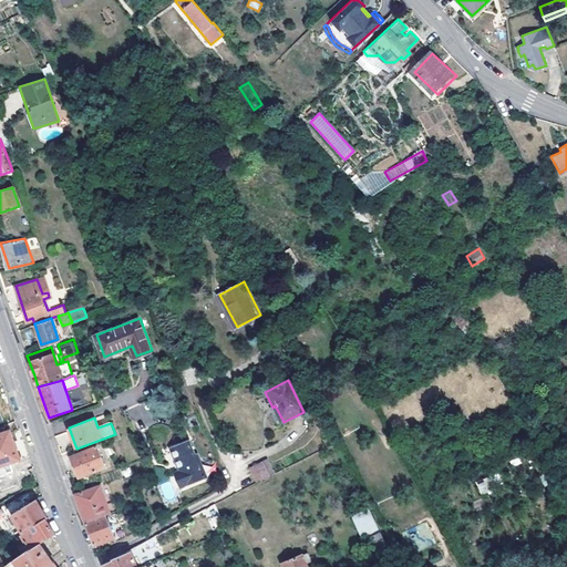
[(165,436),(175,459),(171,460),(177,475),(204,464),(194,441),(191,442),(185,428),(165,436)]
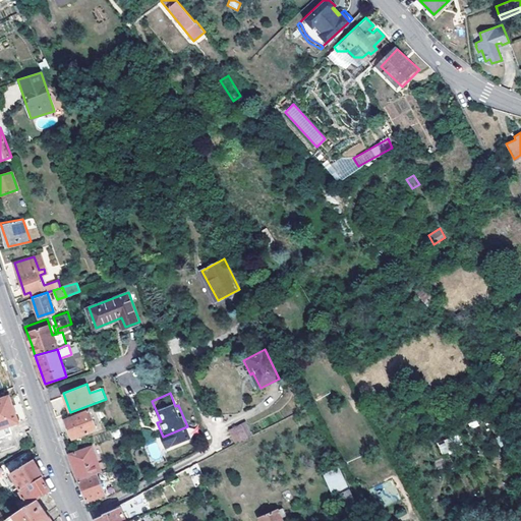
[(18,422),(9,396),(0,399),(0,436),(12,432),(9,425),(18,422)]
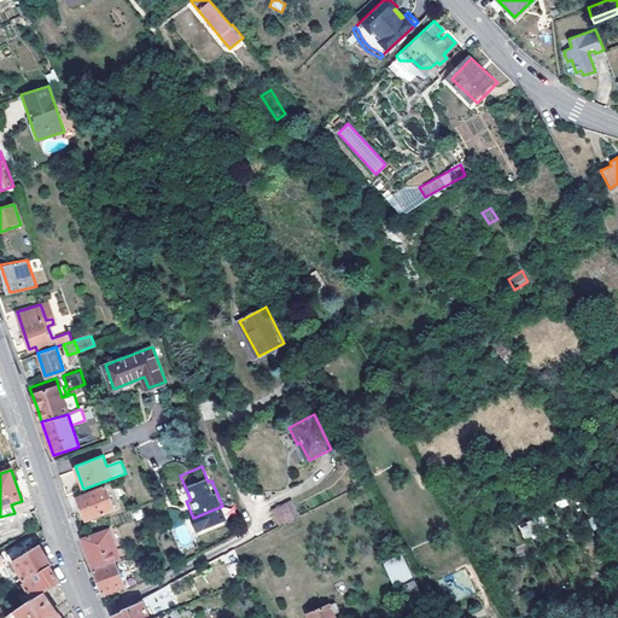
[(77,497),(86,520),(115,509),(106,488),(77,497)]
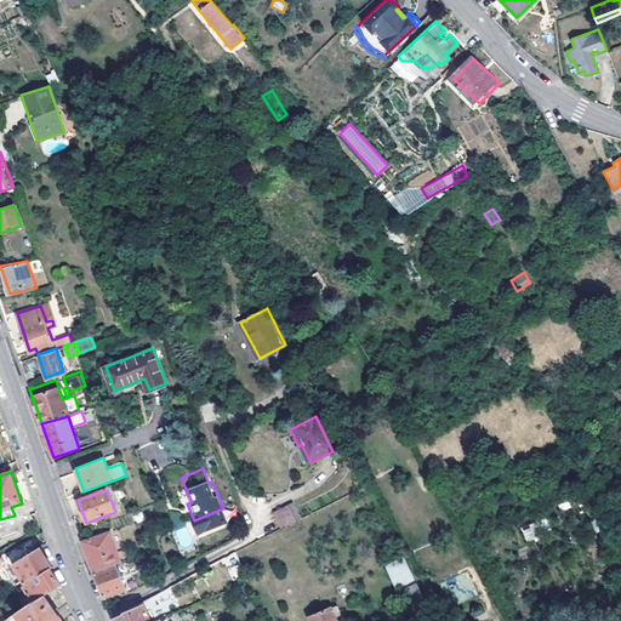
[(280,528),(295,520),(286,505),(272,511),(280,528)]
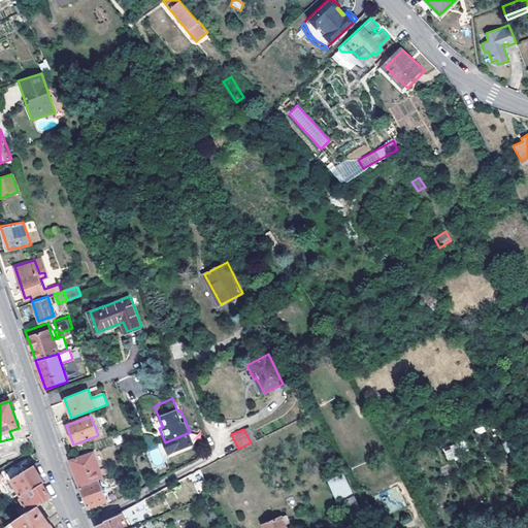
[(466,452),(465,443),(444,446),(446,461),(460,460),(459,452),(466,452)]
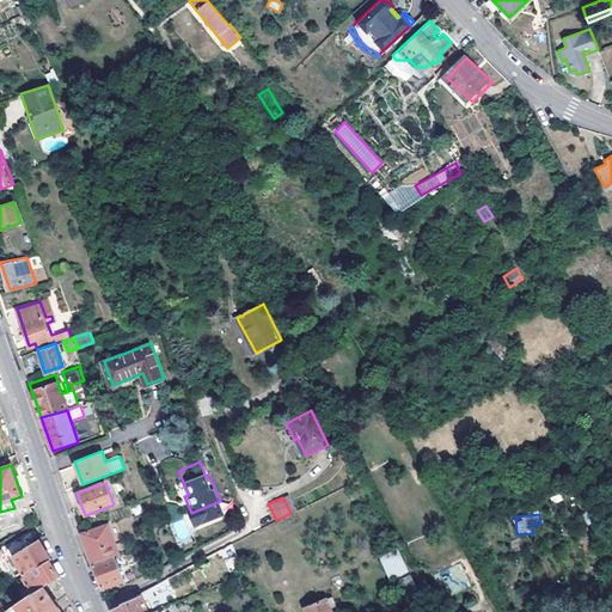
[(92,562),(114,555),(110,544),(115,543),(108,522),(81,532),(87,548),(92,562)]
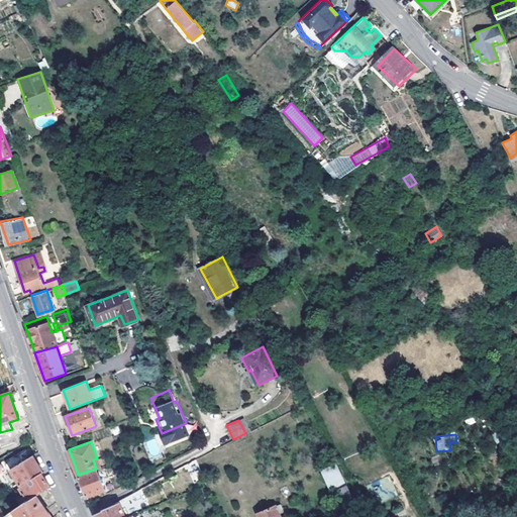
[(21,486),(41,473),(43,472),(32,455),(11,469),(21,486)]
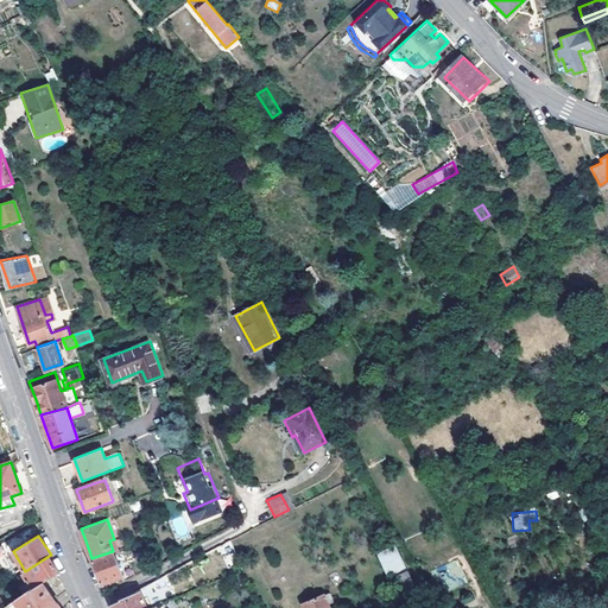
[(397,575),(407,570),(393,540),(375,550),(387,575),(397,575)]
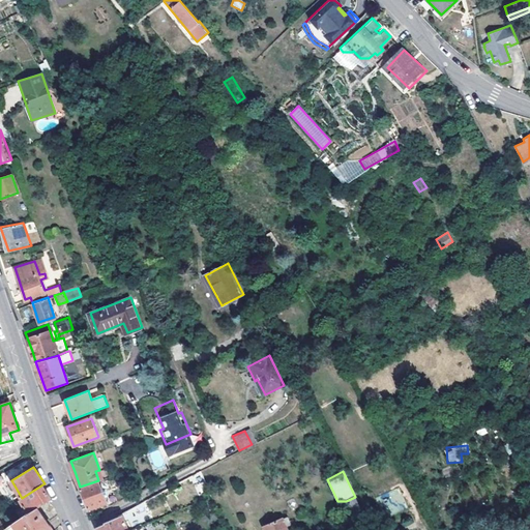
[(9,481),(21,498),(22,498),(11,480),(9,481)]
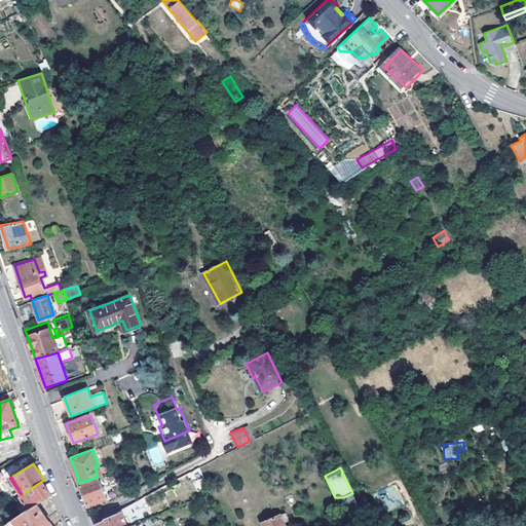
[(98,477),(79,483),(87,504),(106,499),(98,477)]
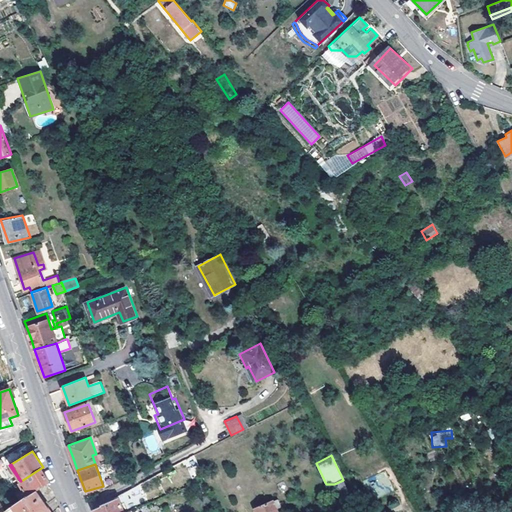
[(29,496),(37,490),(49,482),(41,468),(21,481),(20,481),(29,496)]
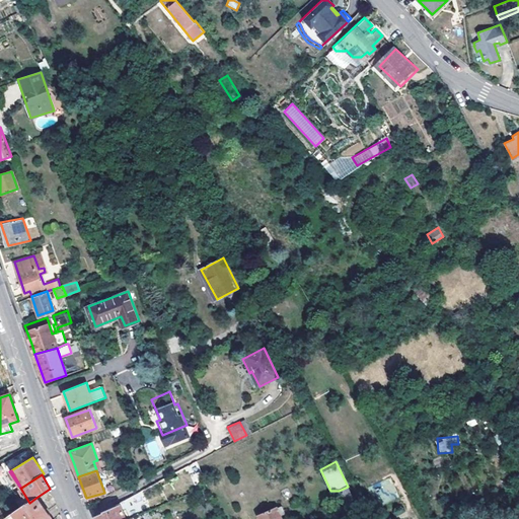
[(378,482),(382,502),(395,500),(391,479),(378,482)]
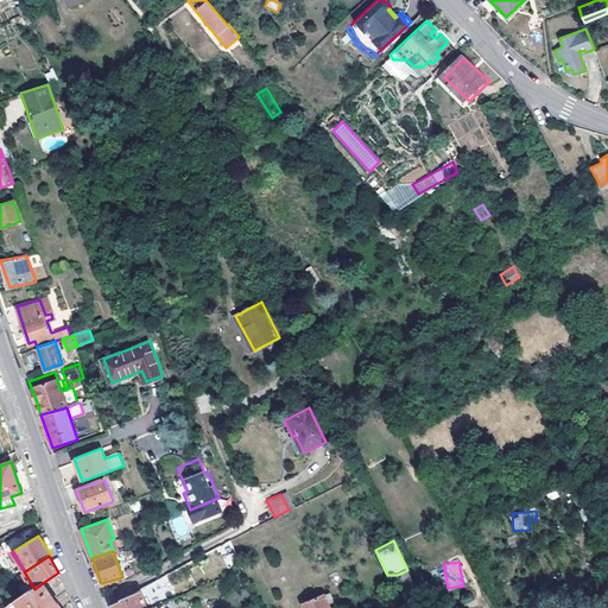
[(407,570),(397,575),(411,605),(419,601),(422,599),(407,570)]
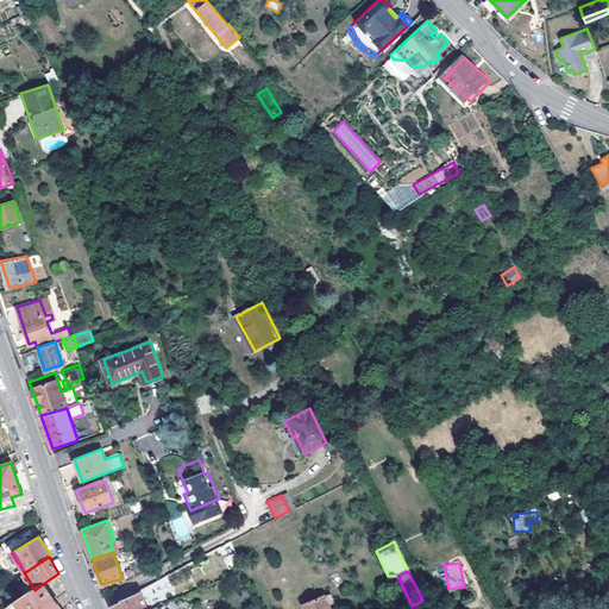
[(17,577),(27,595),(35,590),(24,572),(17,577)]
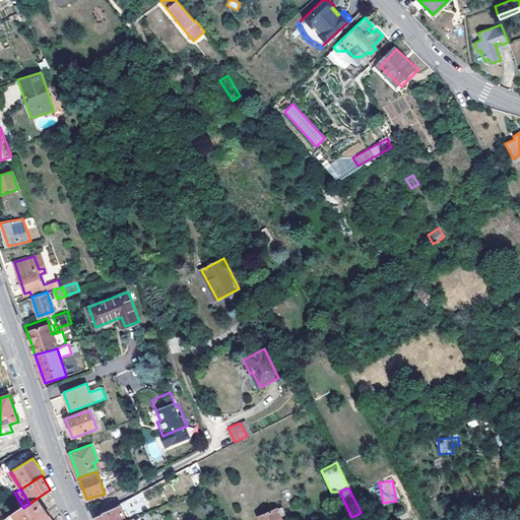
[(119,505),(120,507),(121,509),(140,498),(138,494),(119,505)]
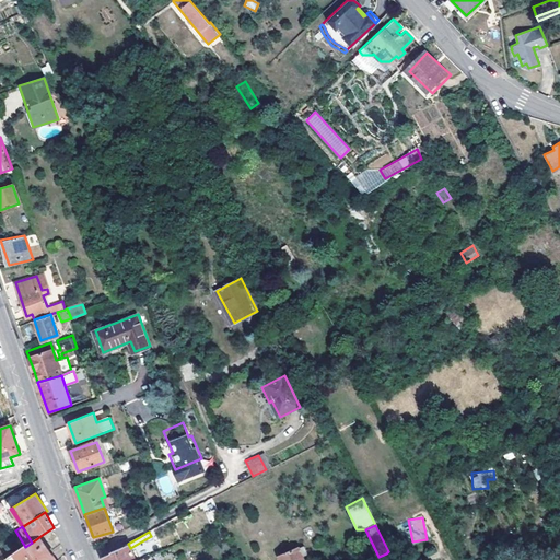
[(56,559),(41,536),(32,543),(25,547),(3,559),(56,559)]
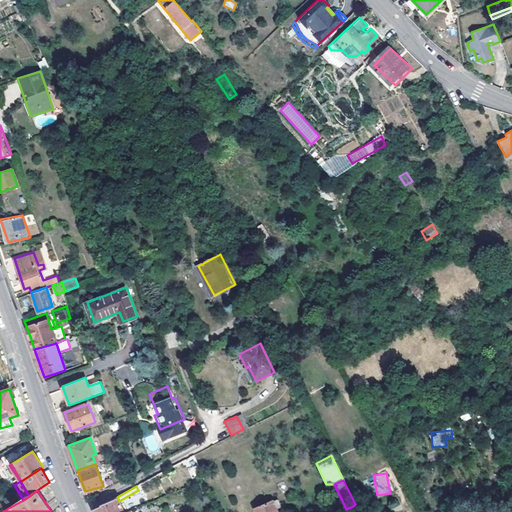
[(278,497),(254,507),(256,511),(277,511),(276,508),(282,506),(278,497)]
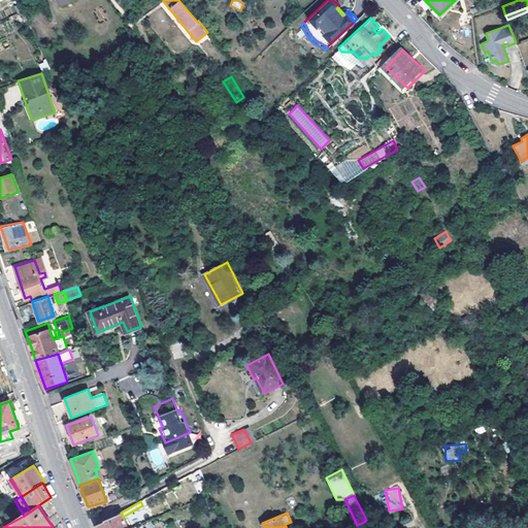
[(127,527),(123,517),(122,515),(96,526),(96,527),(127,527)]
